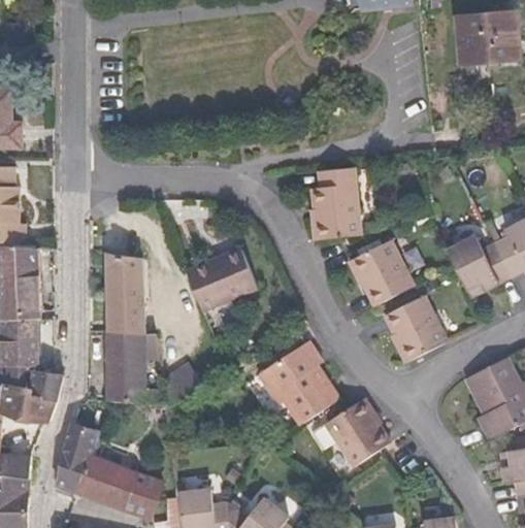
[(362,0),(364,10),(412,4),(411,0),(362,0)]
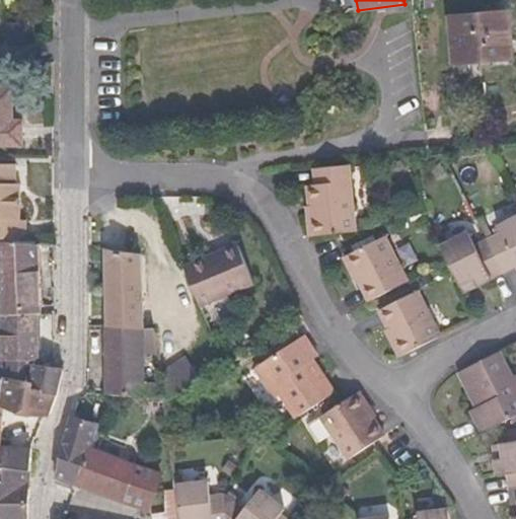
[(447,17),(452,65),(511,59),(506,11),(447,17)]
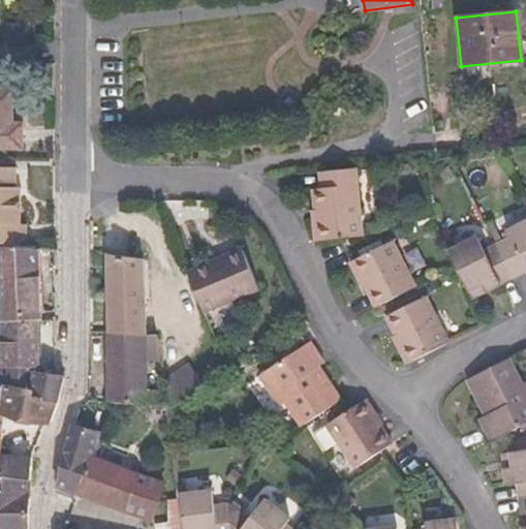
[(0,147),(20,147),(20,124),(10,124),(10,91),(0,90),(0,147)]
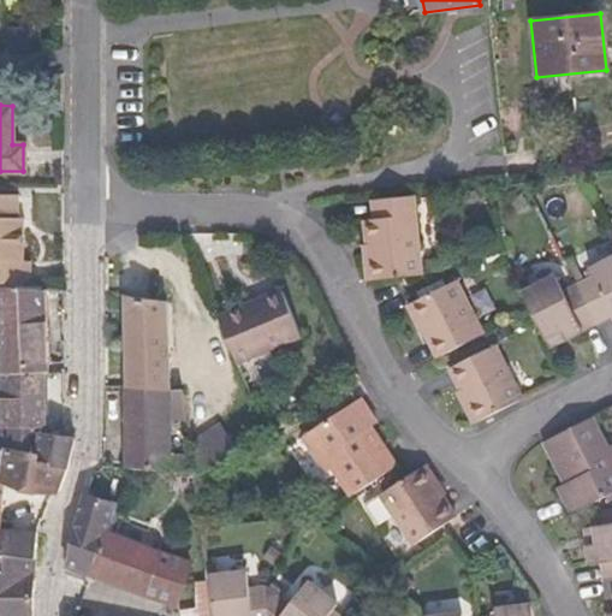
[(0,283),(28,286),(28,261),(21,261),(21,229),(11,229),(10,218),(10,195),(0,195),(0,283)]
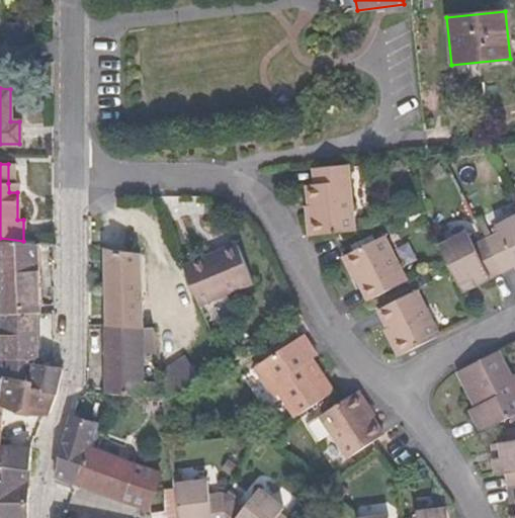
[(311,237),(353,232),(347,166),(313,169),(315,185),(307,186),(311,237)]
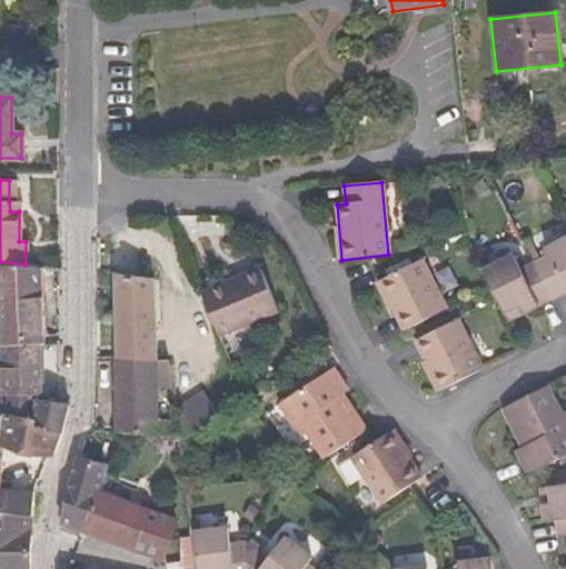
[(10,211),(19,211),(18,201),(9,201),(10,211)]
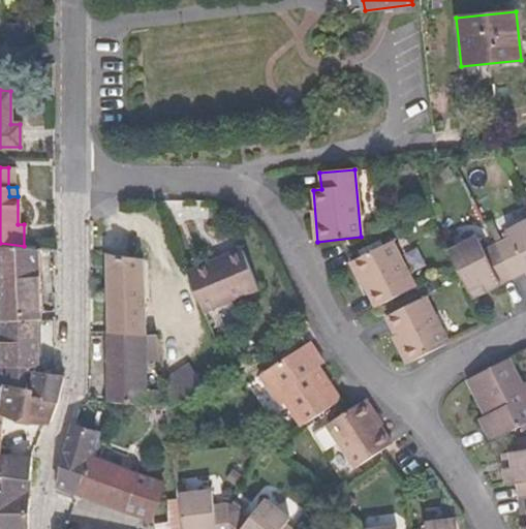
[(488,221),(485,223),(495,244),(499,242),(488,221)]
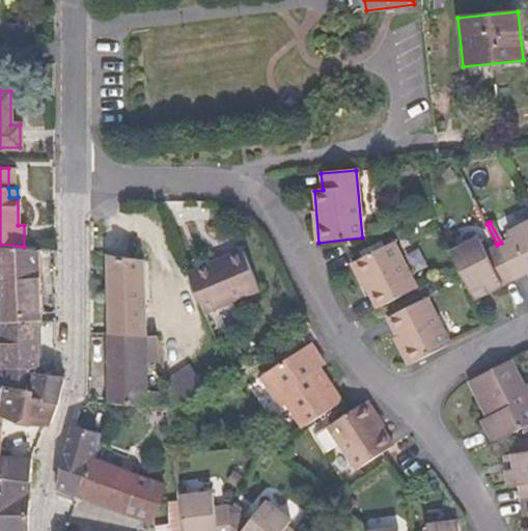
[(501,243),(497,245),(515,279),(527,273),(527,271),(527,222),(506,233),(509,239),(504,242),(501,243)]
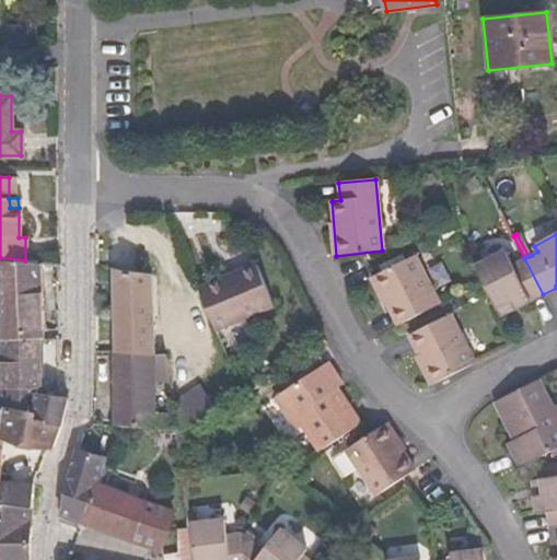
[(473,267),(494,308),(508,301),(512,310),(543,294),(524,258),(511,265),(505,252),(473,267)]
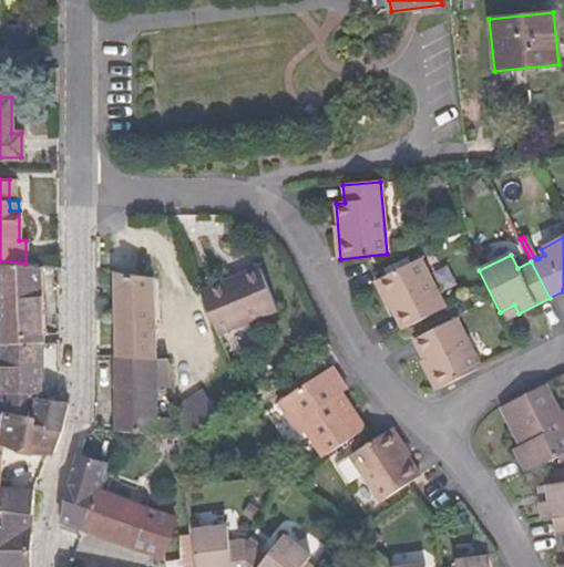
[(402,329),(443,308),(418,258),(377,279),(402,329)]
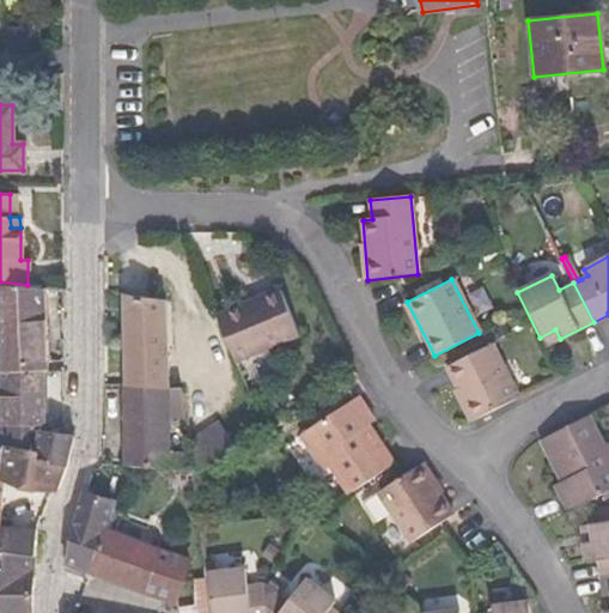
[(41,301),(40,286),(28,285),(0,281),(0,323),(41,320),(41,301)]
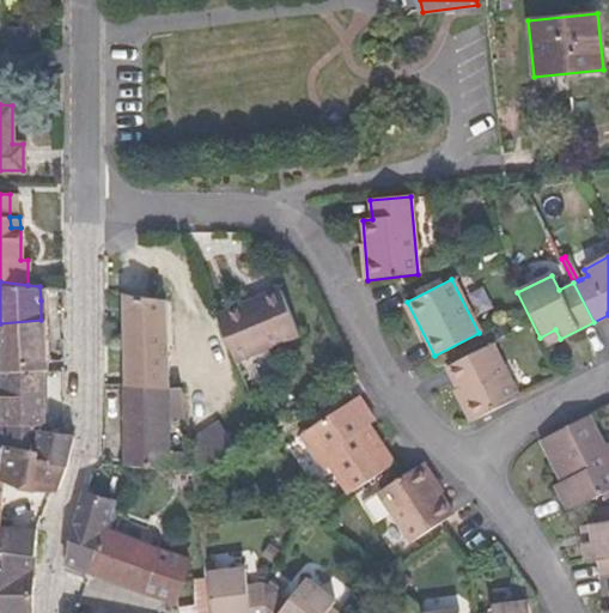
[(214,316),(233,363),(298,334),(278,289),(214,316)]
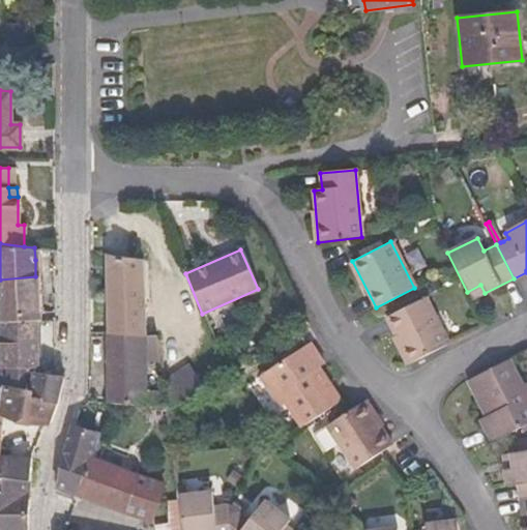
[(105,256),(107,333),(145,335),(142,261),(105,256)]
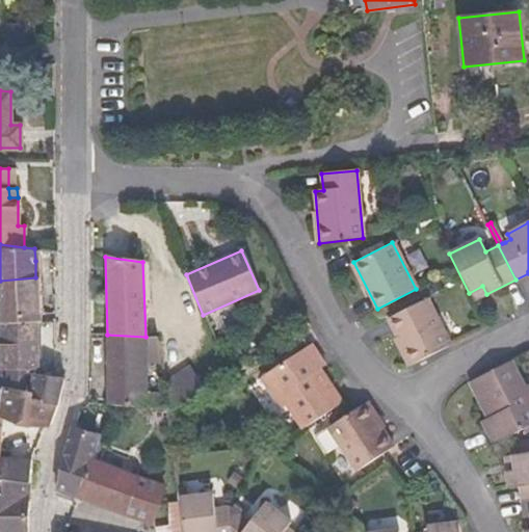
[(36,322),(37,322),(35,284),(0,286),(0,323),(36,322)]
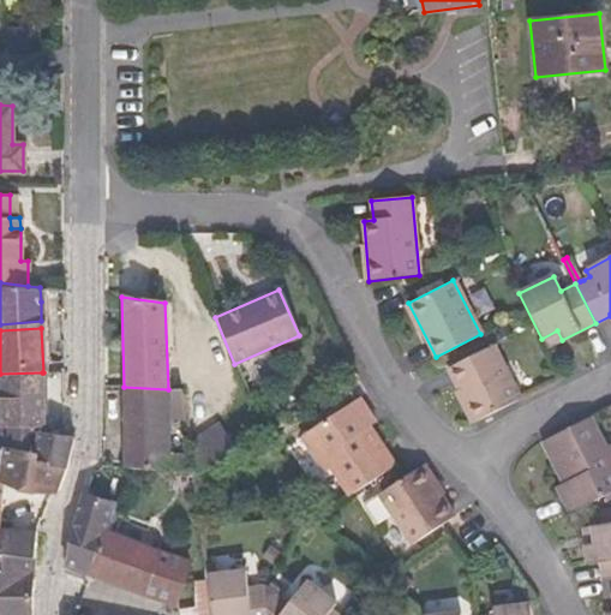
[(557,330),(541,339),(546,347),(562,340),(557,330)]
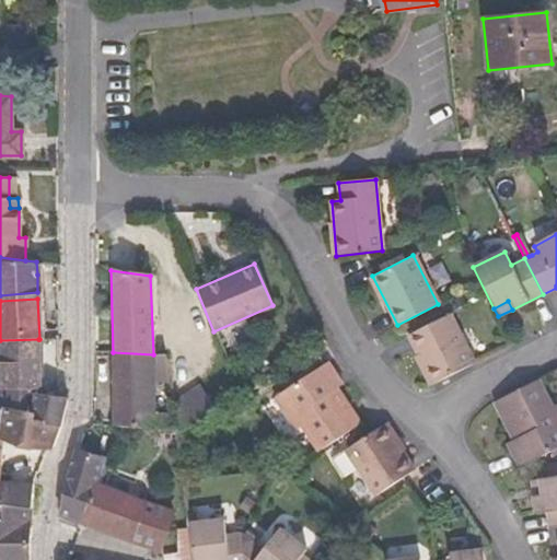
[(432,385),(473,364),(449,315),(407,336),(432,385)]
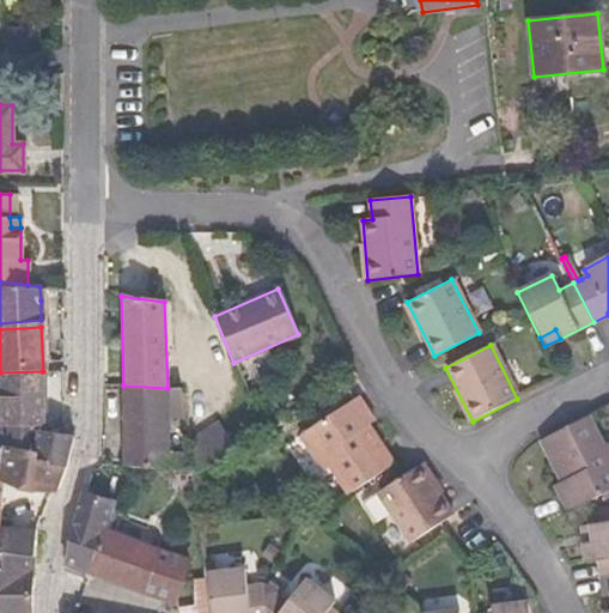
[(73,435),(61,434),(44,432),(42,371),(0,372),(0,404),(0,428),(1,445),(35,449),(34,459),(65,467),(73,435)]
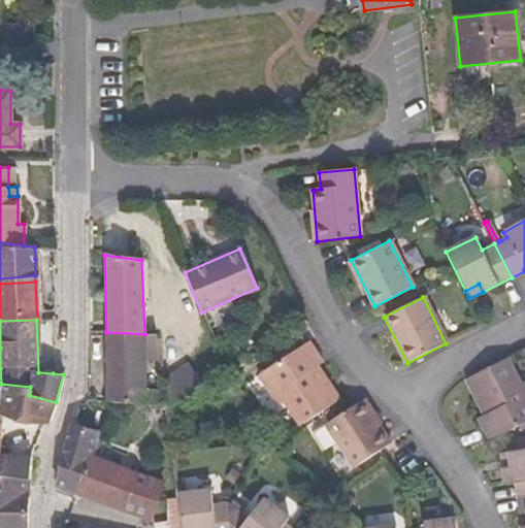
[(144,334),(106,332),(106,344),(107,401),(112,401),(165,404),(163,389),(144,390),(144,360),(160,360),(156,334),(144,334)]
